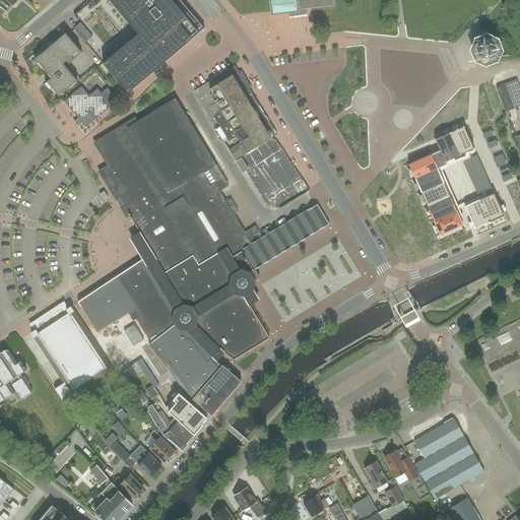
[(0,0),(0,4),(8,11),(16,0),(0,0)]
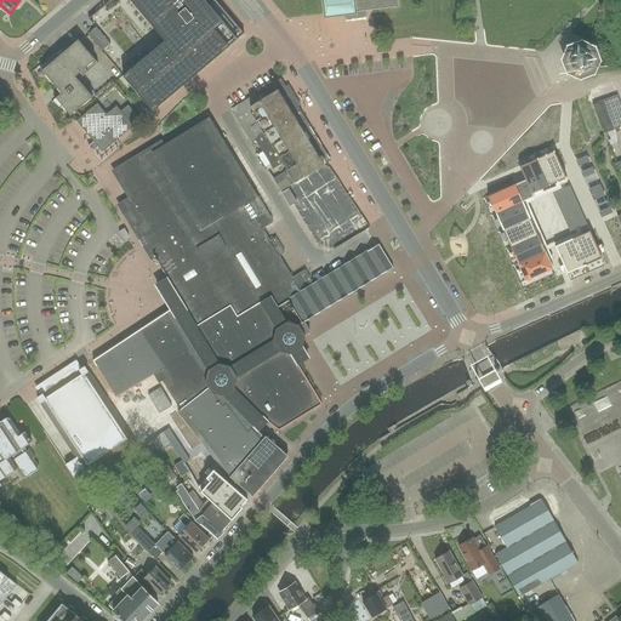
[(109,0),(91,16),(96,23),(120,4),(118,0),(109,0)]
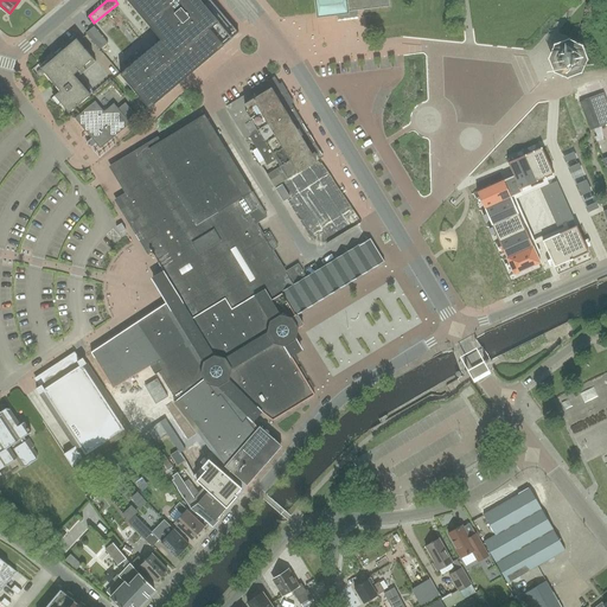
[(127,0),(161,39),(121,74),(149,108),(240,33),(211,0),(208,0),(204,4),(200,0),(127,0)]
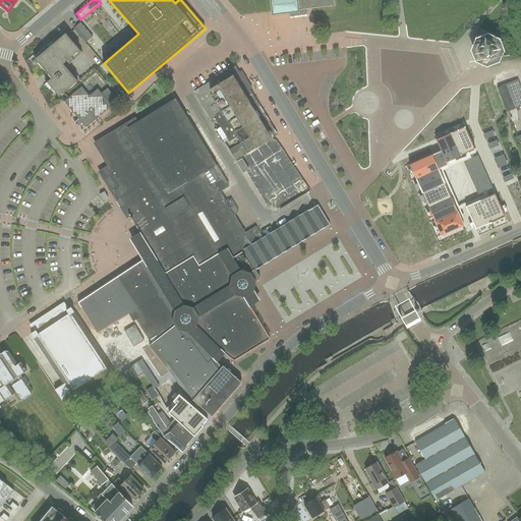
[(269,0),(272,15),(289,12),(289,17),(290,17),(290,16),(307,14),(307,15),(308,15),(307,8),(335,5),(334,0),(269,0)]
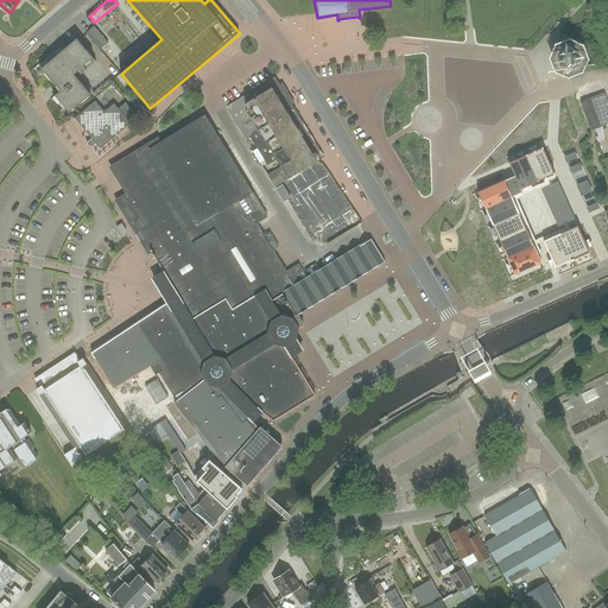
[(87,33),(100,50),(108,43),(94,26),(87,33)]
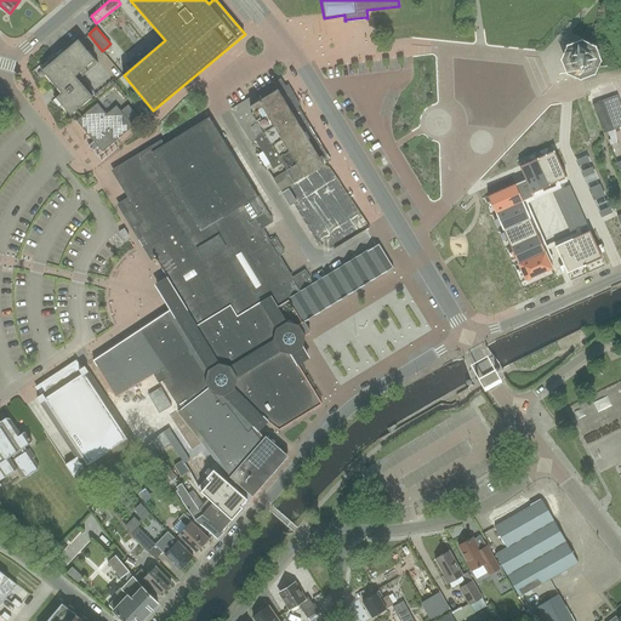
[(44,70),(62,93),(57,98),(70,115),(93,97),(77,78),(97,61),(79,40),(50,66),(47,63),(41,68),(44,70)]
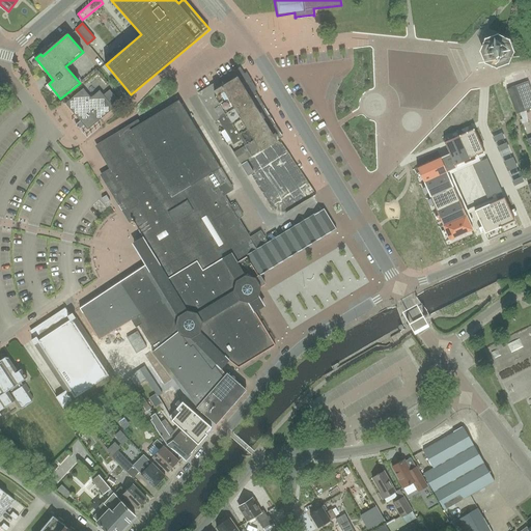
[(503,45),(495,42),(487,45),(484,52),(486,60),(495,63),(503,60),(506,53),(503,45)]
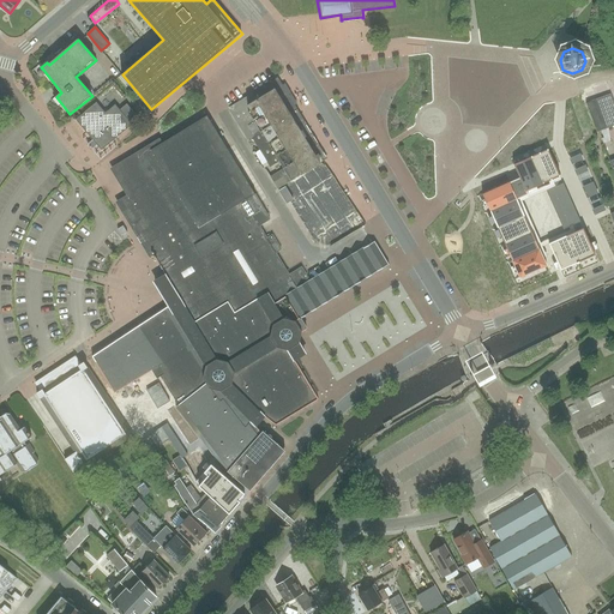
[(246,101),(229,110),(240,127),(246,124),(257,142),(264,137),(292,181),(325,161),(277,82),(254,95),(257,98),(248,104),(246,101)]
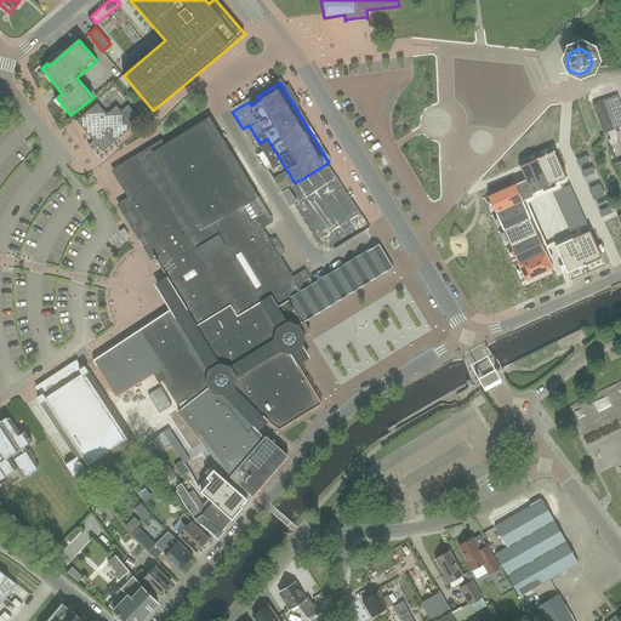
[(610,97),(620,124),(620,103),(617,95),(610,97)]
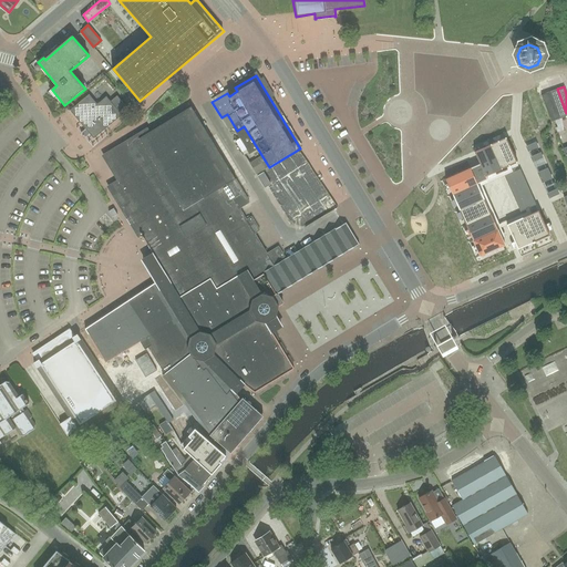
[(560,119),(566,115),(566,113),(557,89),(550,92),(560,119)]
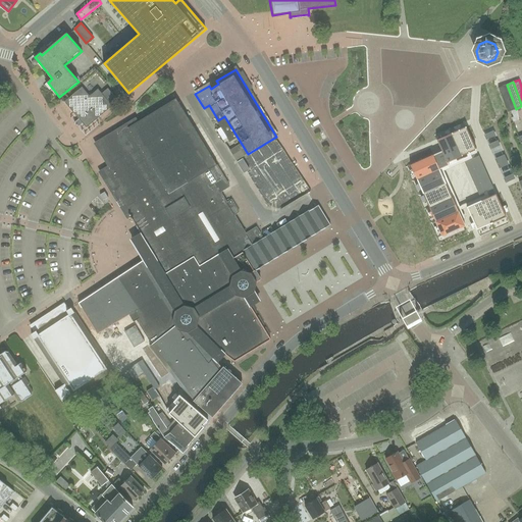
[(515,109),(516,109),(507,85),(499,88),(508,112),(511,111),(513,116),(512,117),(513,121),(519,119),(515,109)]
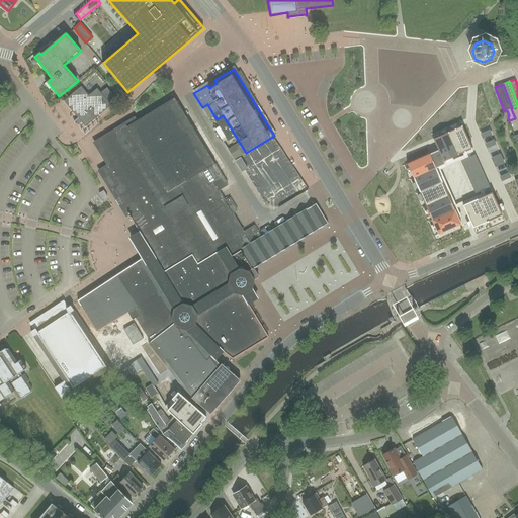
[(89,95),(81,86),(64,101),(78,118),(74,121),(78,126),(82,122),(86,126),(117,100),(107,88),(101,93),(97,88),(89,95)]
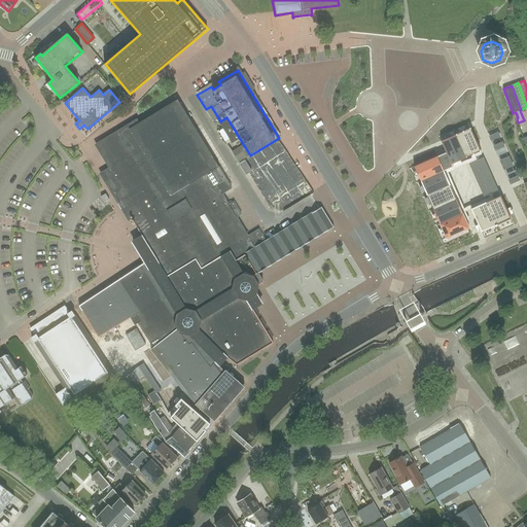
[(111,140),(100,147),(110,167),(113,165),(118,175),(106,182),(142,239),(144,237),(149,244),(151,247),(148,248),(154,258),(166,277),(194,259),(200,269),(219,256),(218,253),(227,248),(235,259),(244,254),(256,275),(258,274),(334,227),(321,207),(266,242),(266,241),(258,230),(248,237),(237,217),(241,214),(234,202),(229,205),(222,195),(232,188),(177,99),(156,111),(139,123),(111,140)]
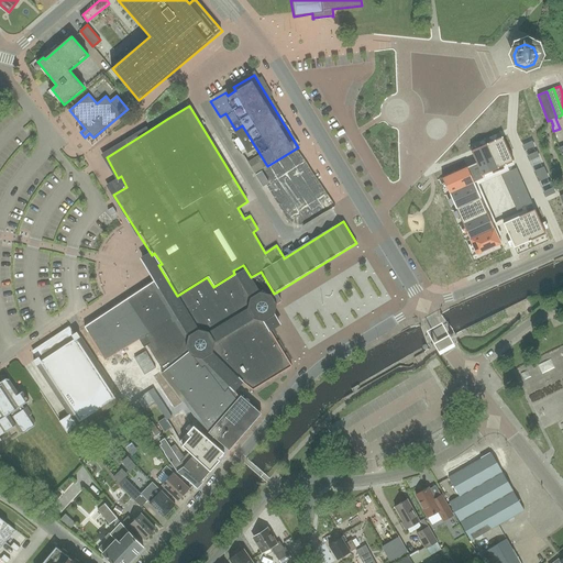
[(467,167),(442,178),(477,255),(501,244),(474,183),(484,178),(483,175),(514,162),(503,136),(471,151),(476,163),(467,167)]
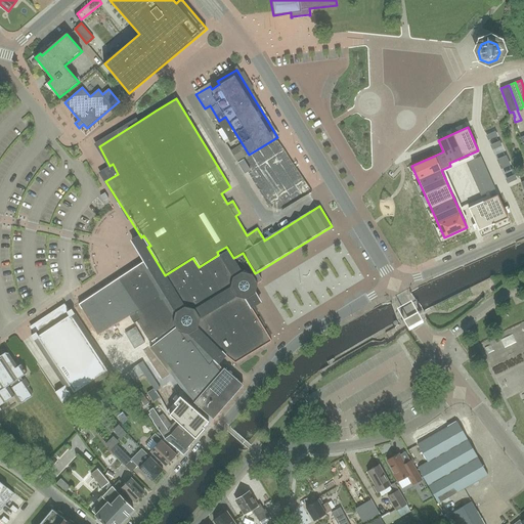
[(311,192),(277,137),(257,150),(291,205),(311,192)]
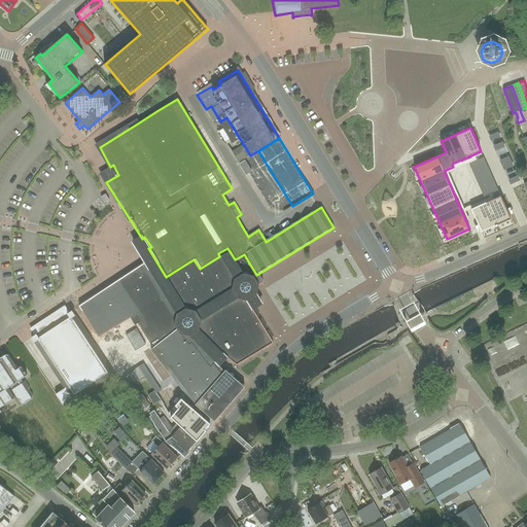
[(233,151),(236,157),(247,150),(243,145),(233,151)]
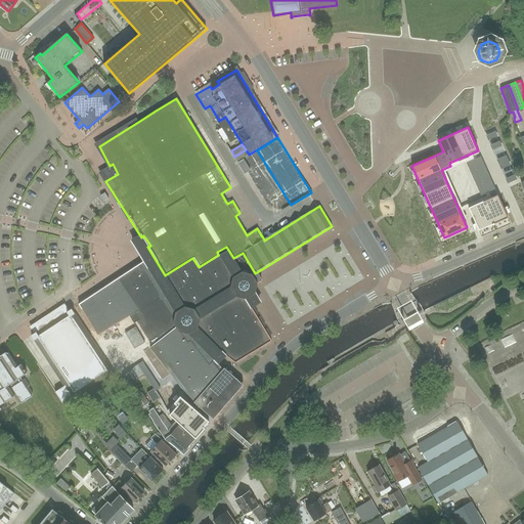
[(244,159),(238,163),(245,174),(251,171),(244,159)]
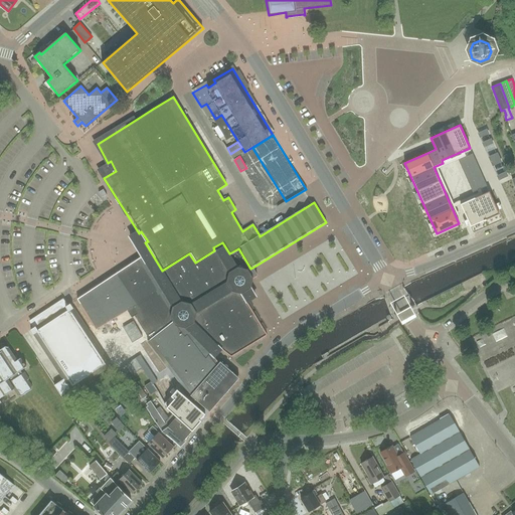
[(499,214),(489,191),(461,204),(471,226),(484,221),(486,220),(499,214)]
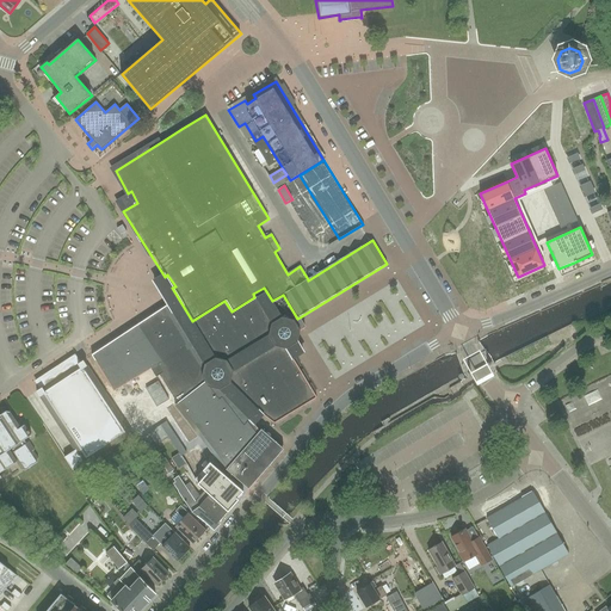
[(328,246),(321,233),(316,235),(313,238),(315,242),(328,246)]
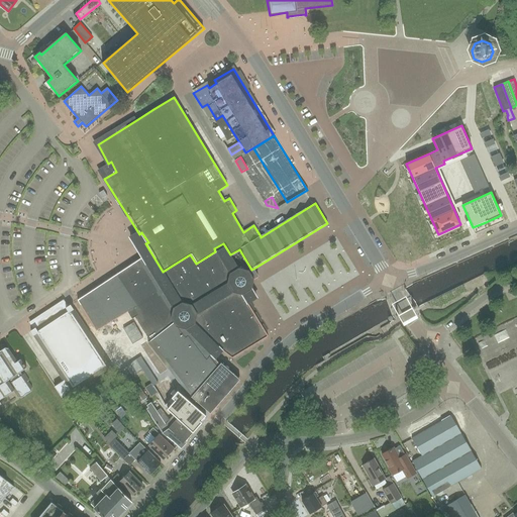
[(279,306),(286,318),(363,276),(340,237),(270,278),(274,286),(275,286),(285,303),(279,306)]
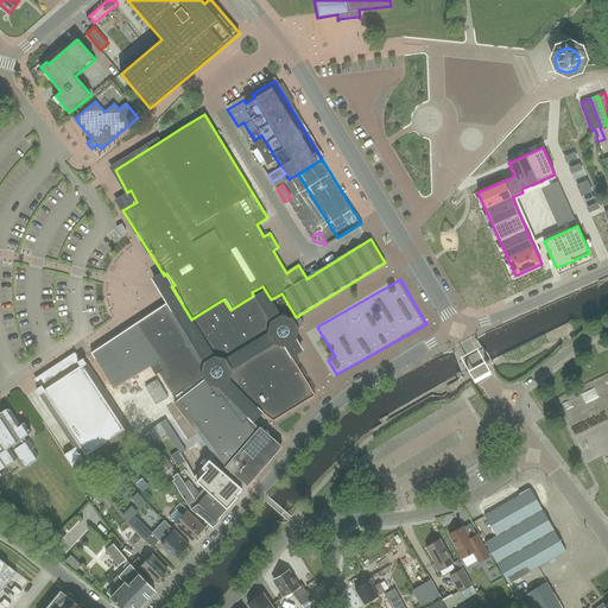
[(175,301),(92,354),(114,390),(151,367),(156,375),(159,373),(177,401),(175,403),(201,437),(223,467),(258,428),(251,418),(259,411),(273,422),(306,401),(315,396),(316,396),(315,394),(308,382),(306,380),(299,368),(298,366),(298,367),(291,355),(290,354),(298,349),(301,348),(302,348),(296,339),(298,330),(304,327),(298,316),(296,317),(282,293),(271,299),(263,286),(252,292),(253,296),(230,310),(223,299),(191,320),(178,298),(175,301)]
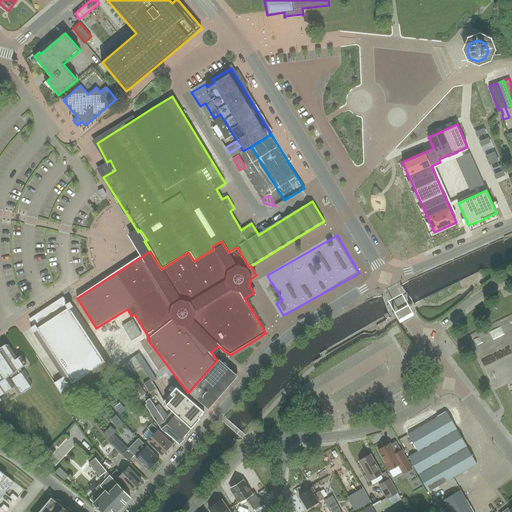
[(29,329),(32,333),(62,378),(52,384),(60,396),(109,365),(72,308),(69,303),(29,329)]
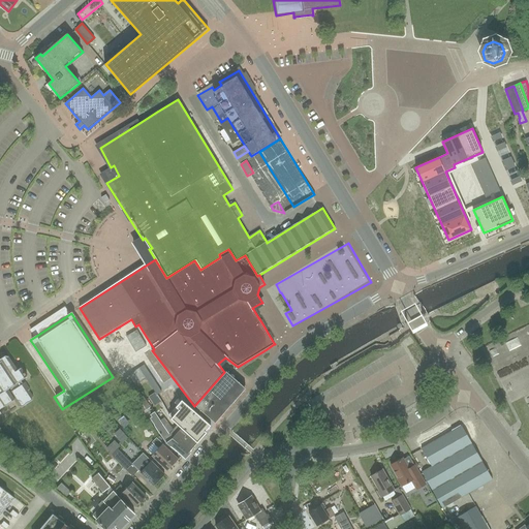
[(137,330),(126,336),(129,342),(141,336),(137,330)]
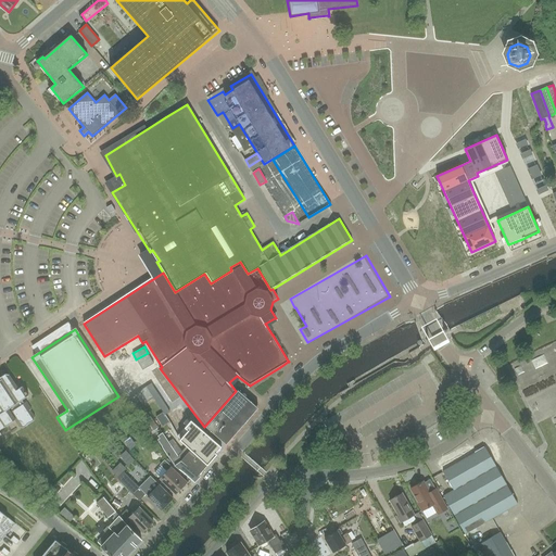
[(148,353),(136,359),(140,365),(151,358),(148,353)]
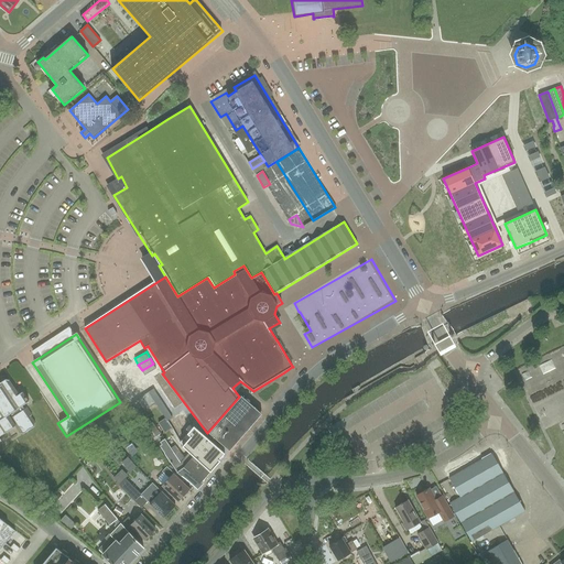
[(546,372),(559,367),(554,359),(543,364),(546,372)]
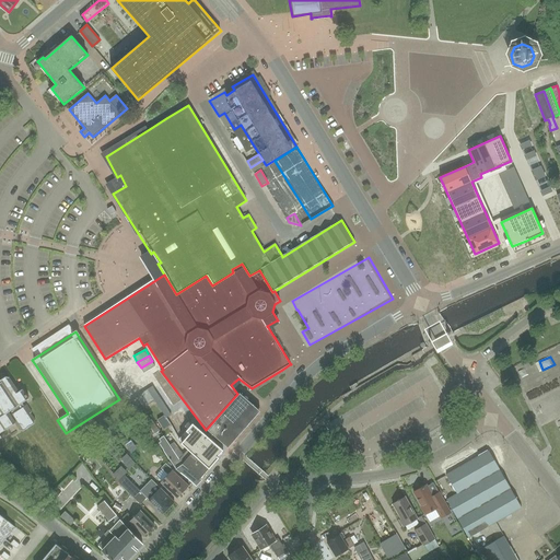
[(152,361),(141,368),(144,373),(155,366),(152,361)]
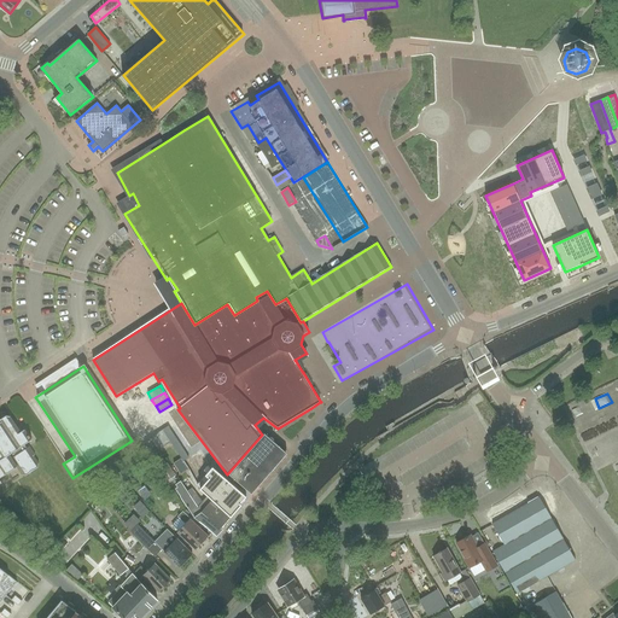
[(36,468),(38,465),(33,458),(34,456),(28,448),(24,450),(22,447),(29,441),(22,430),(18,433),(9,417),(4,417),(0,419),(0,478),(15,468),(21,476),(23,477),(28,473),(29,471),(33,472),(36,468)]
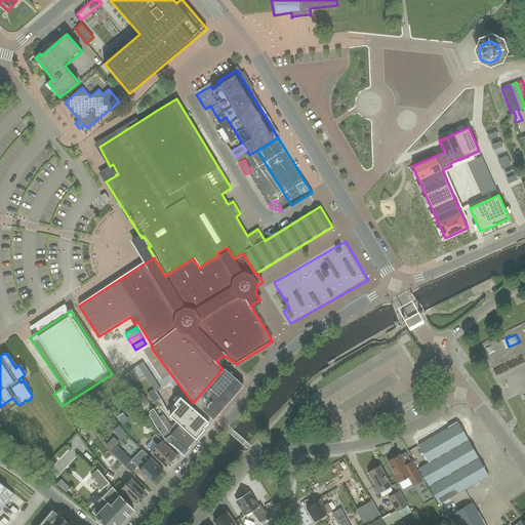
[(138,365),(132,369),(139,379),(146,375),(145,374),(142,369),(138,365)]
